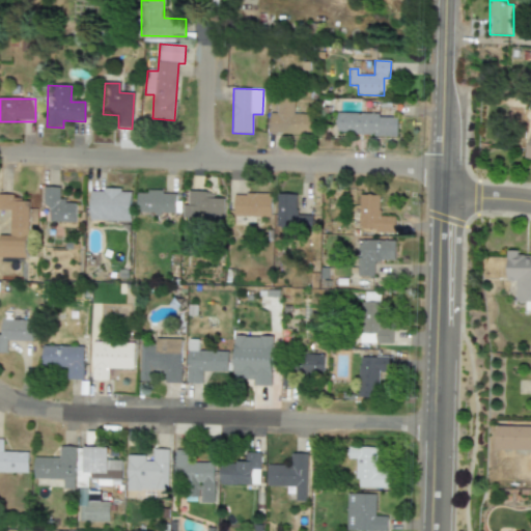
[(269,134),(313,135),(313,115),(294,114),(294,99),(275,99),(274,113),(270,113),(269,134)]
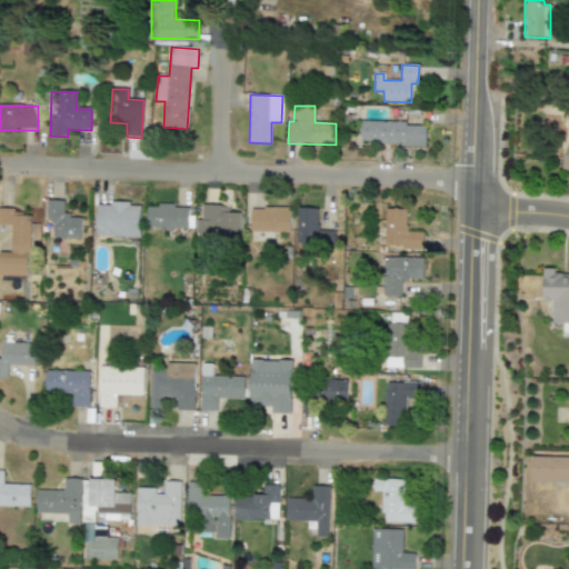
[(360,143),(426,146),(426,125),(360,122),(360,143)]
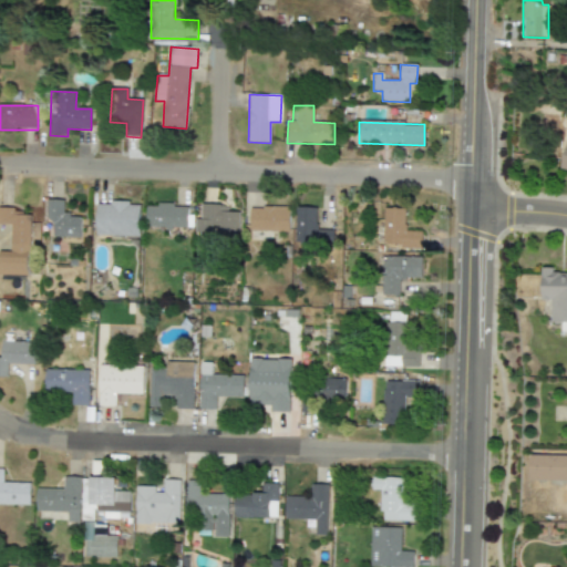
[(45,222),(53,222),(52,238),(80,238),(81,215),(63,215),(63,200),(47,200),(45,222)]
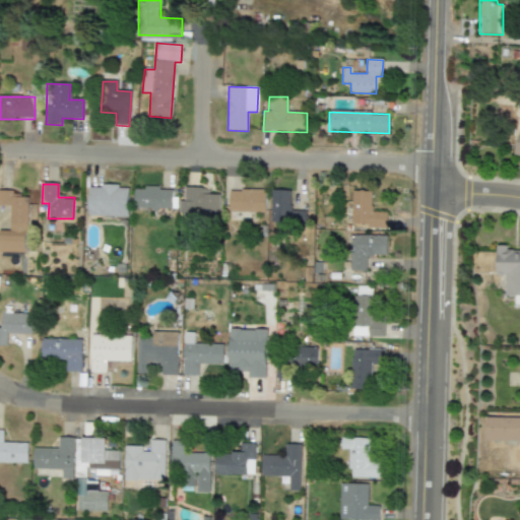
[(127,217),(128,187),(88,186),(87,216),(127,217)]
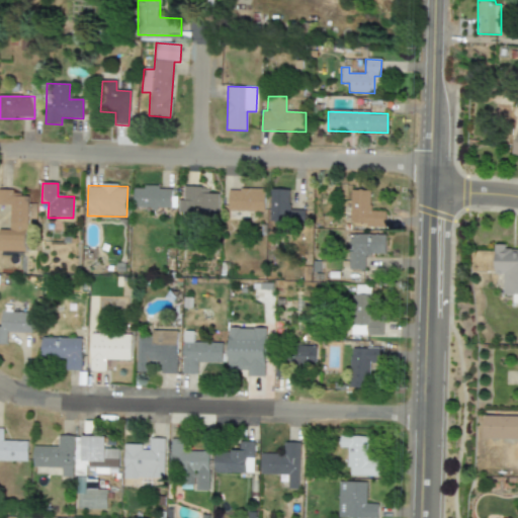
[(134,187),(134,207),(171,208),(172,188),(134,187)]
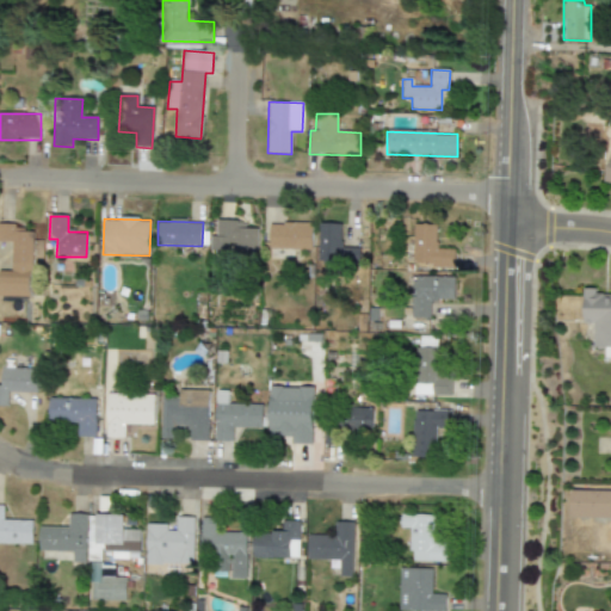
[(257,229),(245,228),(245,222),(217,221),(216,236),(210,236),(210,254),(230,254),(230,252),(257,252),(257,229)]
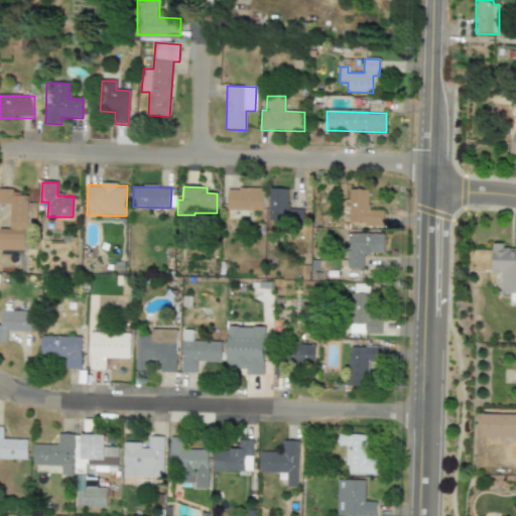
[(263,189),(228,188),(227,211),(263,212),(263,189)]
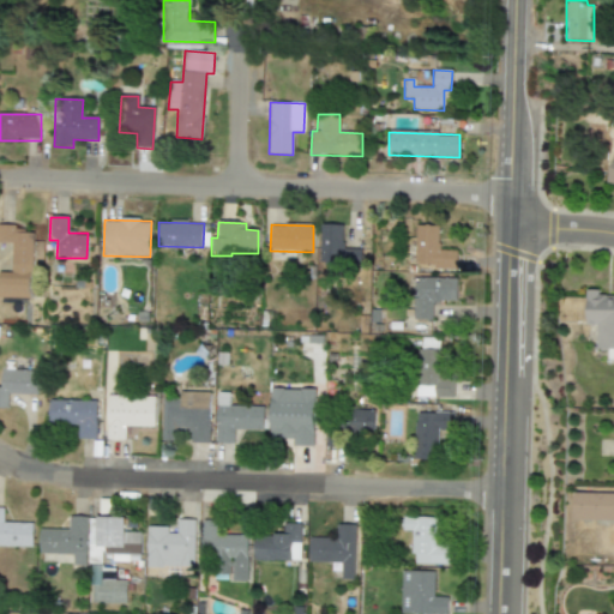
[(319,262),(333,262),(333,259),(342,259),(343,226),(320,224),(319,262)]
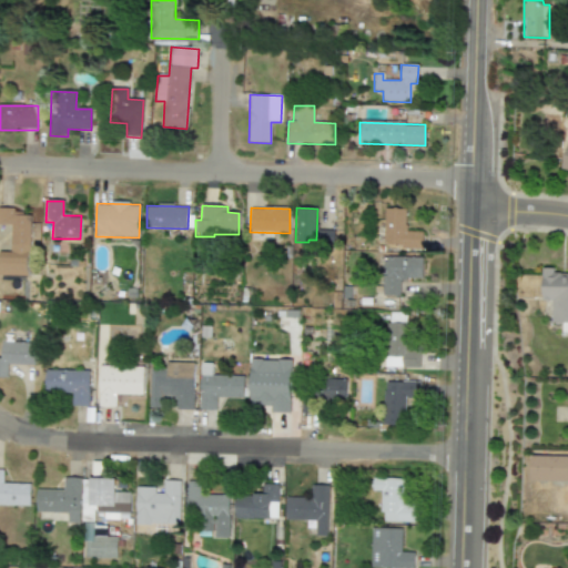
[(423,232),(405,232),(405,210),(384,209),(384,247),(422,249),(423,232)]
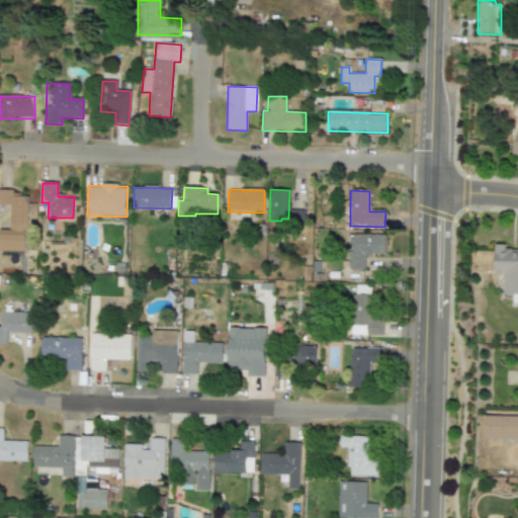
[(28,193),(0,191),(0,204),(11,205),(10,231),(0,230),(0,252),(26,253),(28,193)]
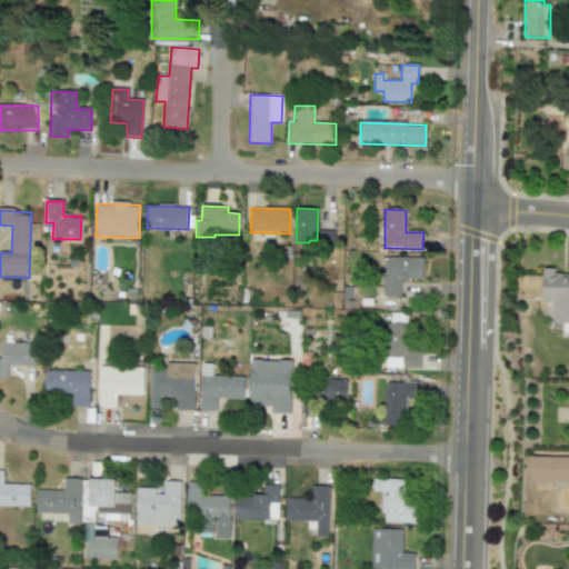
[(382,297),(400,297),(400,280),(422,280),(422,259),(382,258),(382,297)]
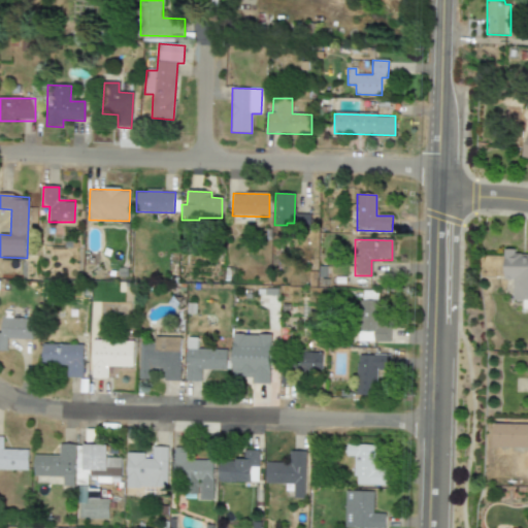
[(527,254),(516,255),(516,251),(504,250),(503,281),(514,281),(513,301),(527,301),(527,308),(527,309),(527,254)]
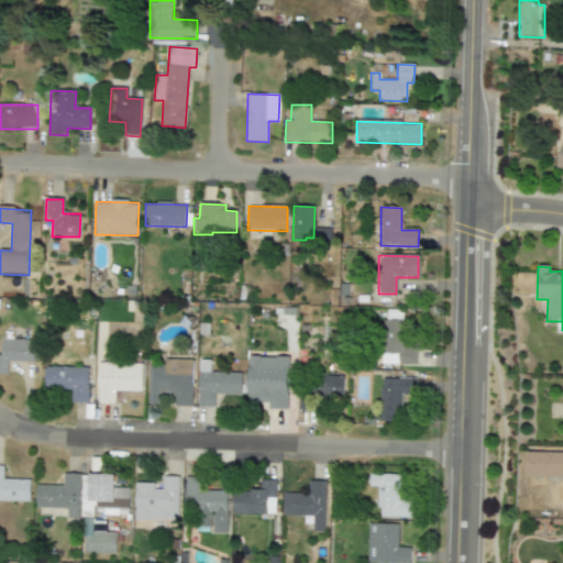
[(416,365),(416,340),(403,340),(403,321),(383,321),(382,364),(416,365)]
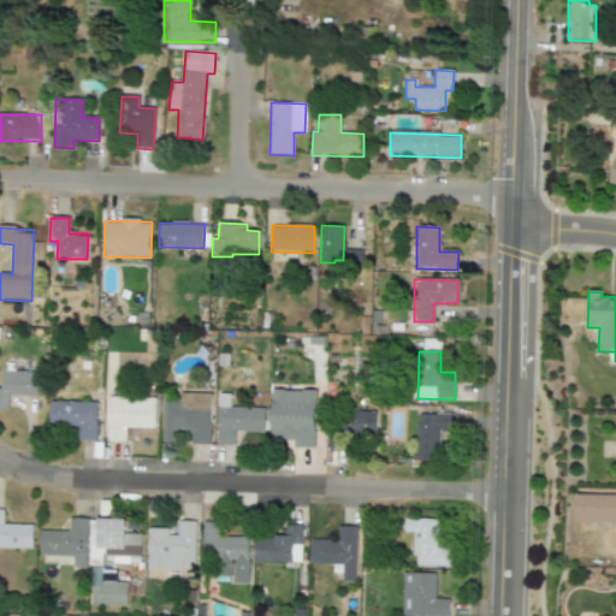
[(39,373),(1,372),(1,390),(0,389),(0,410),(7,410),(9,396),(37,396),(39,373)]
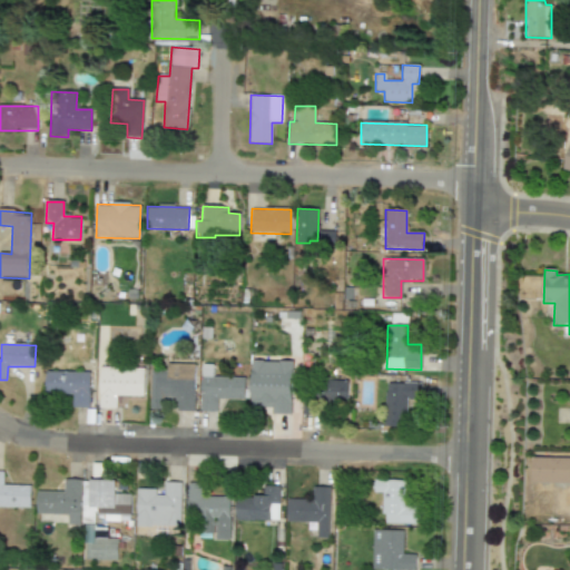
[(293,413),(293,362),(252,362),(252,408),(274,408),(274,413),(293,413)]
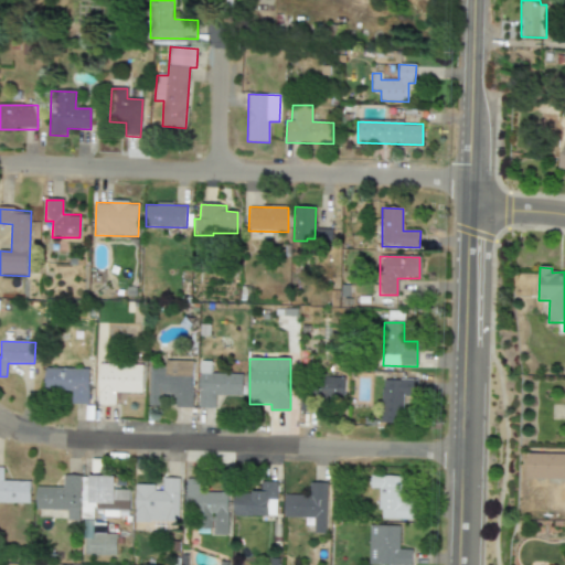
[(193,408),(194,361),(167,361),(166,366),(149,366),(149,406),(163,406),(163,396),(176,397),(176,407),(193,408)]
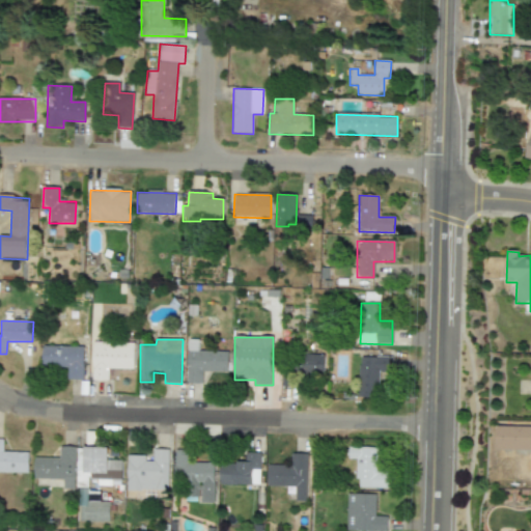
[(229,352),(198,351),(199,340),(188,340),(187,384),(202,384),(203,371),(228,372),(229,352)]
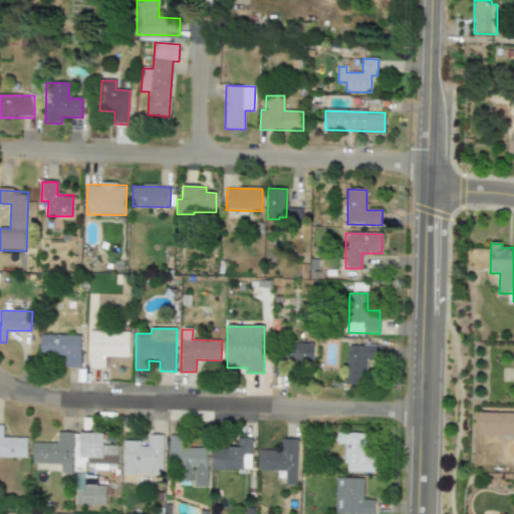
[(131,332),(90,331),(89,368),(104,368),(105,357),(130,357),(131,332)]
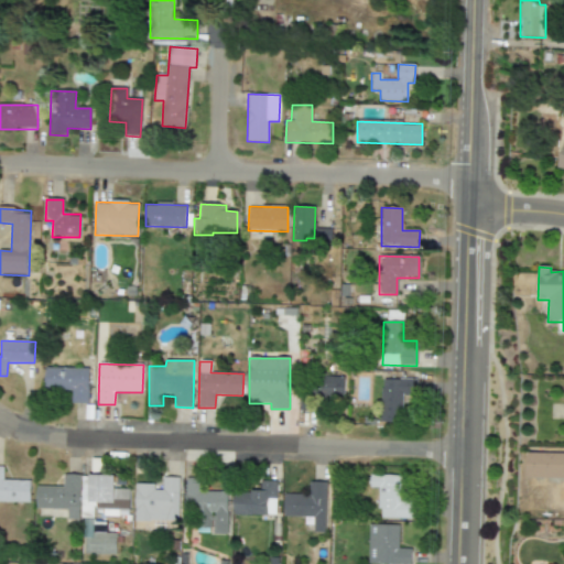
[(44,388),(72,389),(72,403),(88,403),(89,369),(45,368),(44,388)]
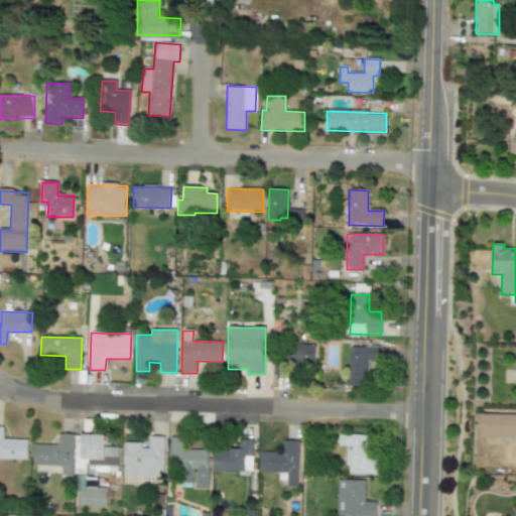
[(314,345),(291,344),(290,365),(314,366),(314,345)]
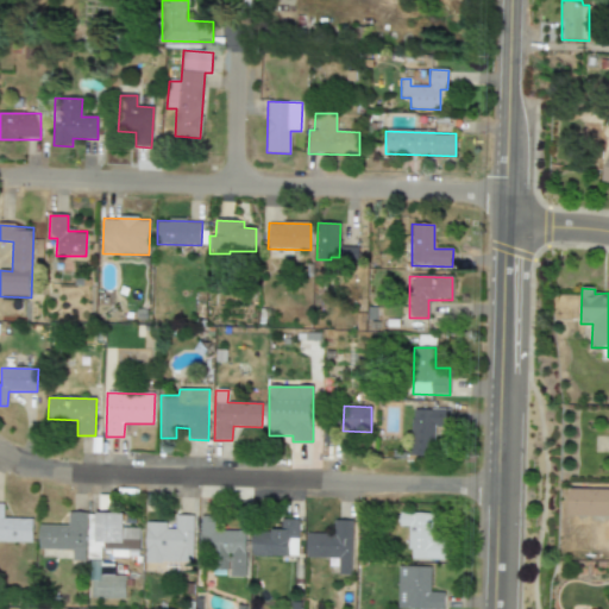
[(434,456),(434,428),(449,428),(449,409),(412,409),(412,456),(434,456)]
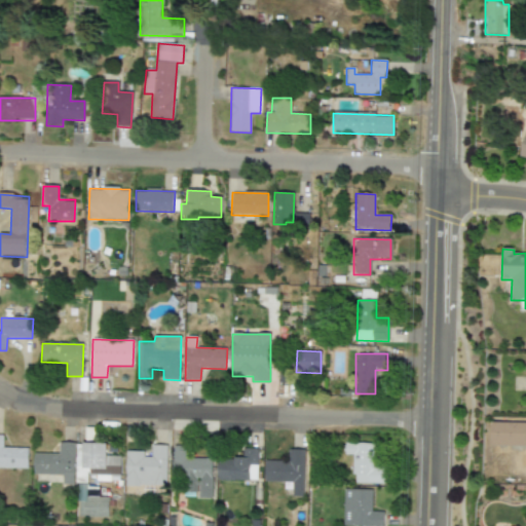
[(491,447),(525,447),(525,423),(492,422),(491,447)]
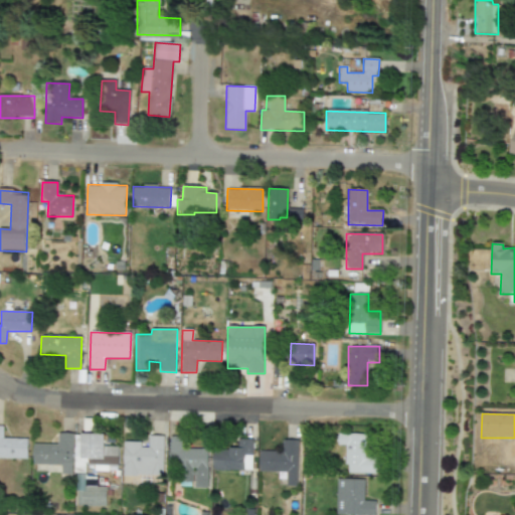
[(0,458),(27,460),(27,439),(3,439),(3,426),(0,425),(0,458)]
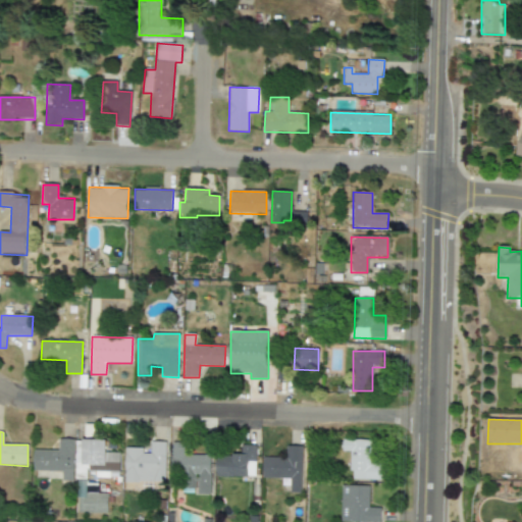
[(33,471),(51,471),(51,482),(73,482),(74,439),(59,438),(58,451),(34,450),(33,471)]
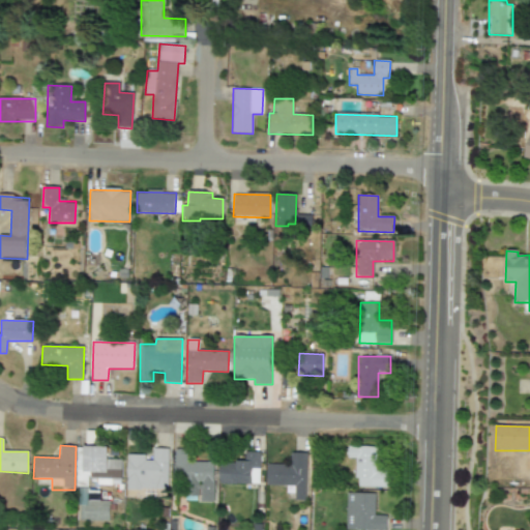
[(77,446),(76,487),(88,487),(88,477),(100,477),(100,484),(111,486),(111,479),(121,479),(122,460),(107,460),(108,447),(77,446)]
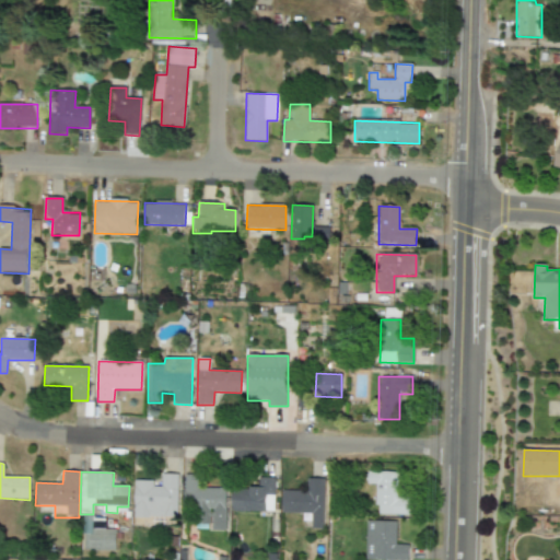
[(404,515),(405,473),(368,471),(366,485),(376,485),(375,514),(404,515)]
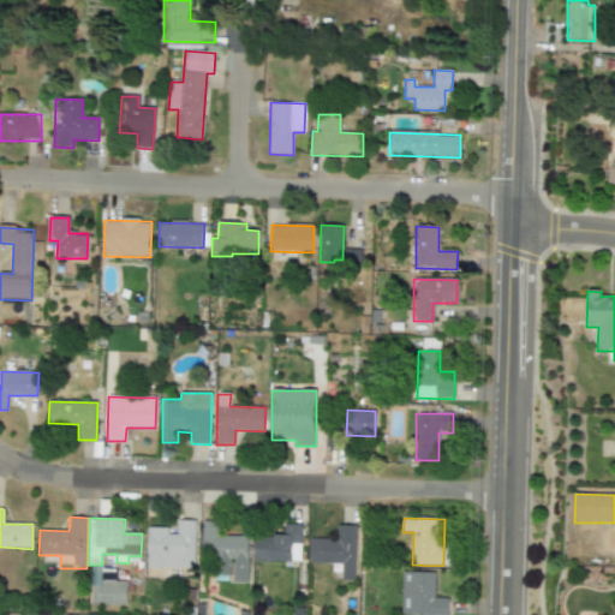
[(147,527),(147,567),(195,568),(196,521),(178,520),(178,535),(168,535),(168,529),(147,527)]
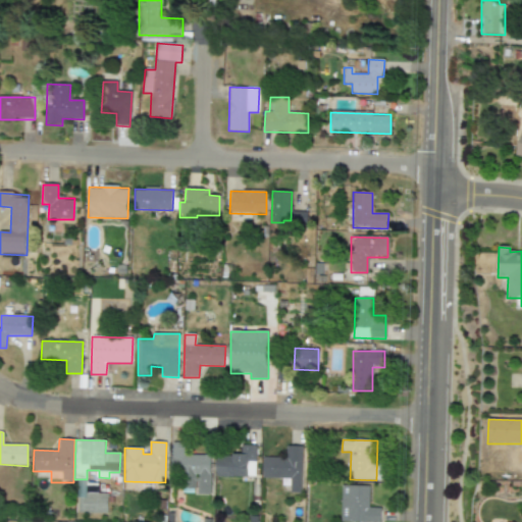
[(210,494),(211,456),(187,455),(187,442),(170,442),(170,477),(198,477),(197,494),(210,494)]
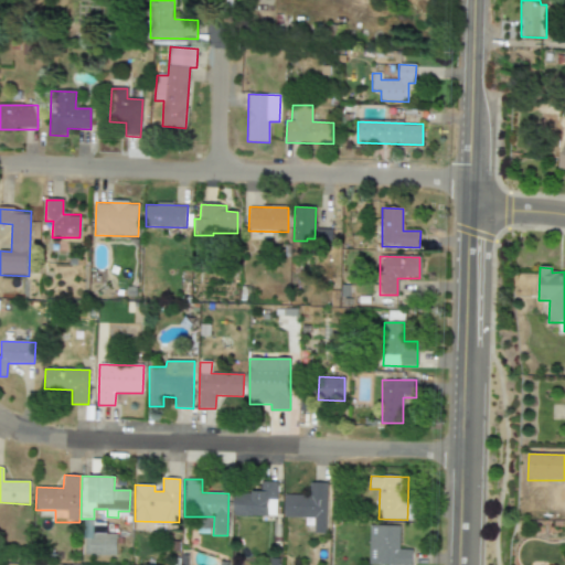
[(284,518),(315,518),(313,534),(326,534),(328,483),(310,482),(309,496),(285,496),(284,518)]
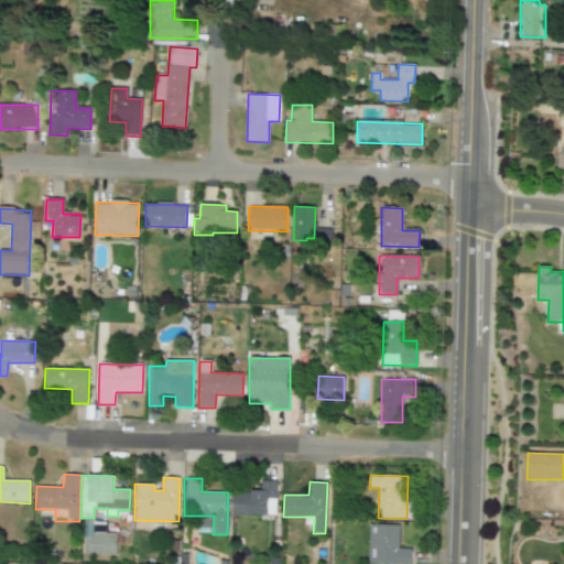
[(275,483),(268,484),(268,491),(234,491),(234,516),(277,514),(275,483)]
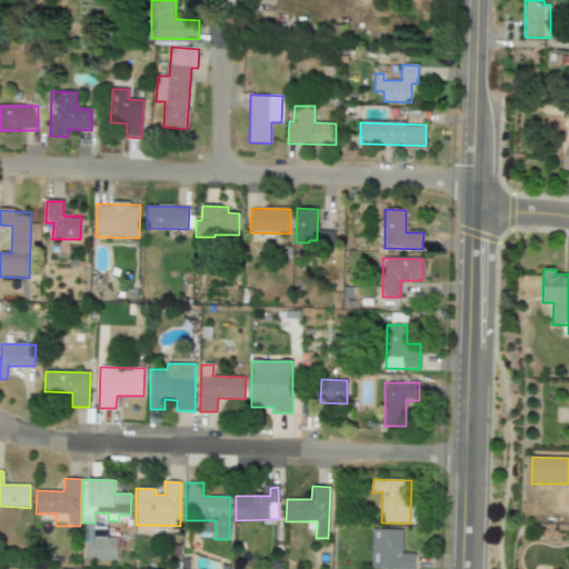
[(117,560),(117,538),(106,538),(106,526),(83,526),(82,559),(117,560)]
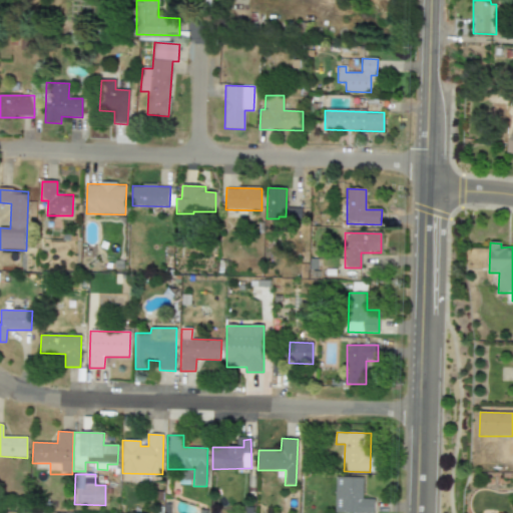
[(335,512),(373,512),(374,499),(362,499),(363,478),(336,477),(335,512)]
